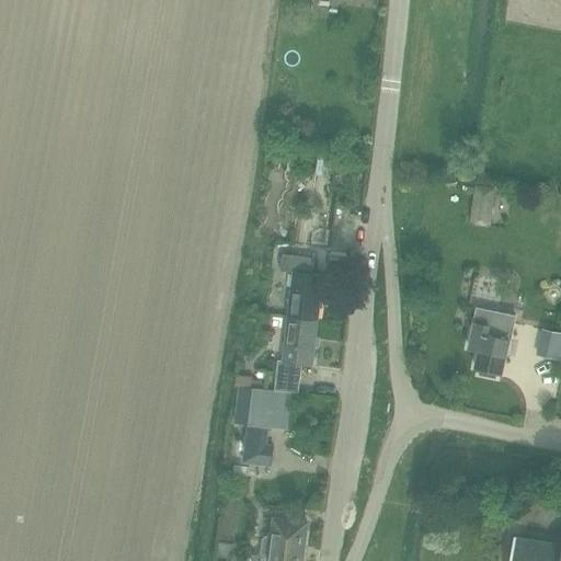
[(481,187),(478,218),(491,219),(491,216),(494,190),(481,187)]
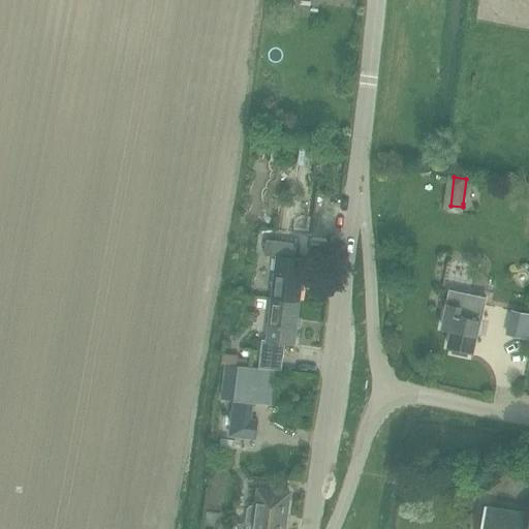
[(276,256),(272,299),(302,303),(306,259),(297,258),(299,244),(268,240),(266,255),(276,256)]
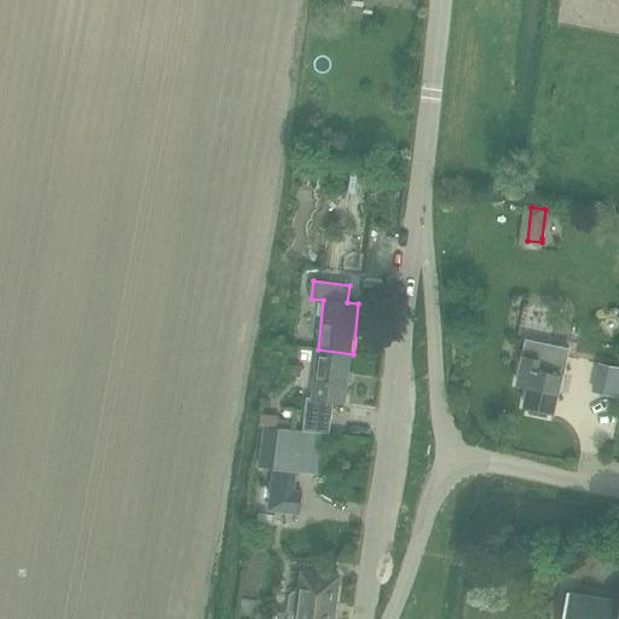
[(520,310),(515,333),(545,339),(550,316),(549,316),(551,304),(522,298),(521,301),(520,310)]
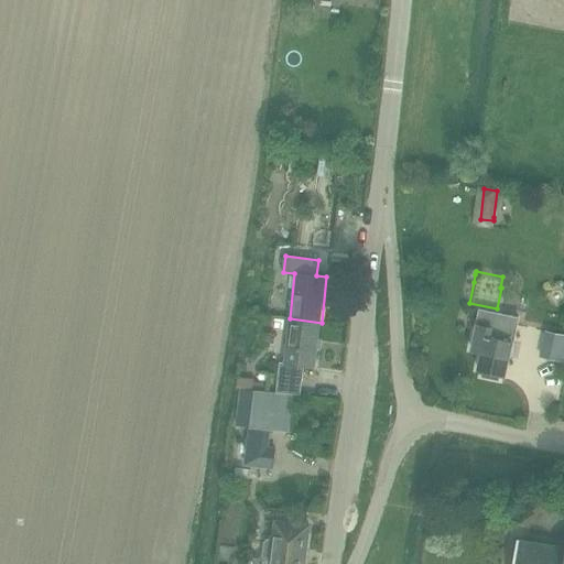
[(550,297),(550,299),(550,300),(551,301),(551,302),(551,303),(552,303),(552,304),(553,304),(554,305),(555,305),(556,305),(556,306),(557,306),(559,306),(560,305),(561,305),(562,305),(562,304),(563,304),(563,303),(563,302),(563,294),(563,293),(563,292),(562,292),(561,291),(560,291),(559,291),(557,291),(556,291),(555,291),(554,291),(554,292),(553,292),(552,293),(551,294),(551,295),(550,296),(550,297)]
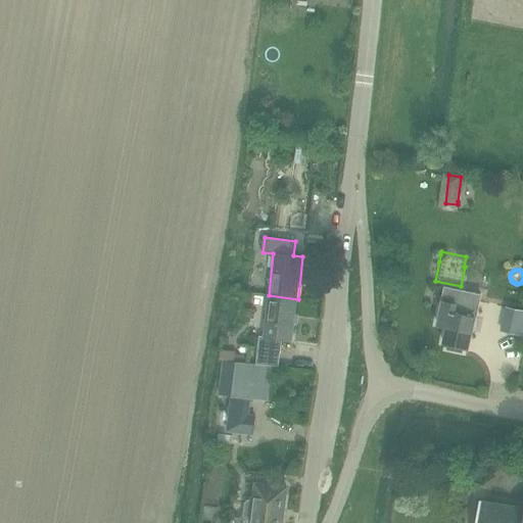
[(259,337),(257,364),(279,366),(282,339),(283,340),(293,341),(298,299),(269,295),(264,337),(259,337)]
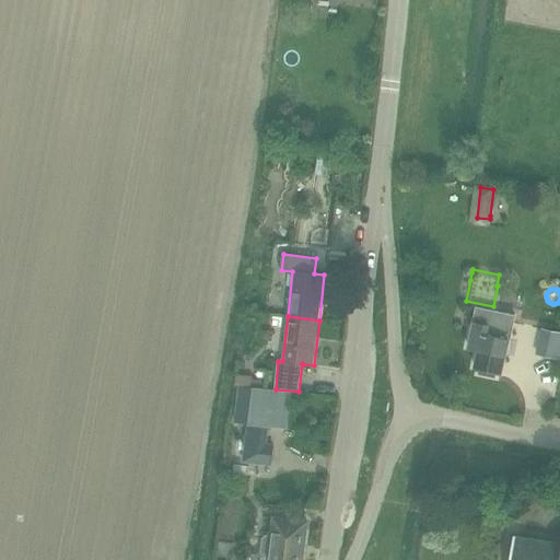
[(503,373),(512,330),(474,323),(469,348),(479,350),(476,368),(481,369),(480,373),(498,376),(499,372),(503,373)]
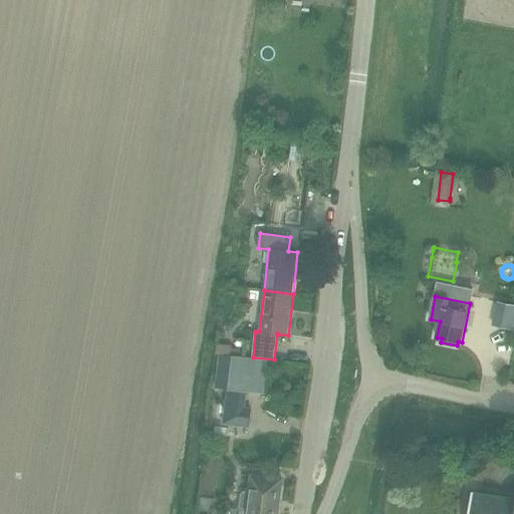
[(513,302),(497,298),(491,323),(513,328),(513,302)]
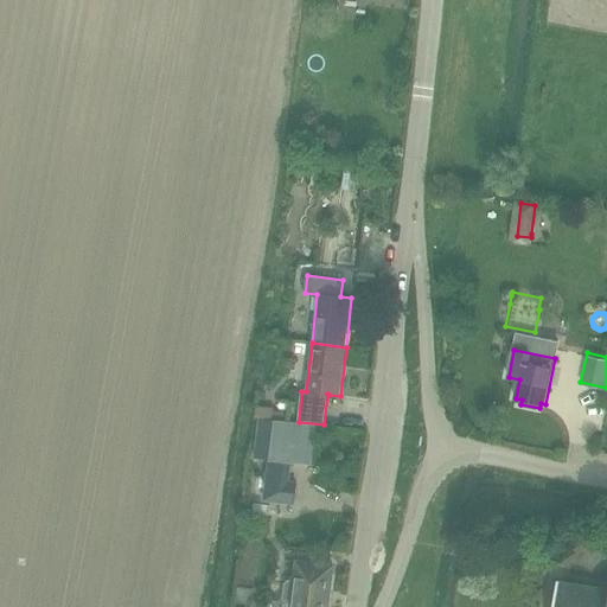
[(266,480),(263,499),(294,503),(296,484),(287,483),(282,483),(289,422),(274,420),(266,480)]
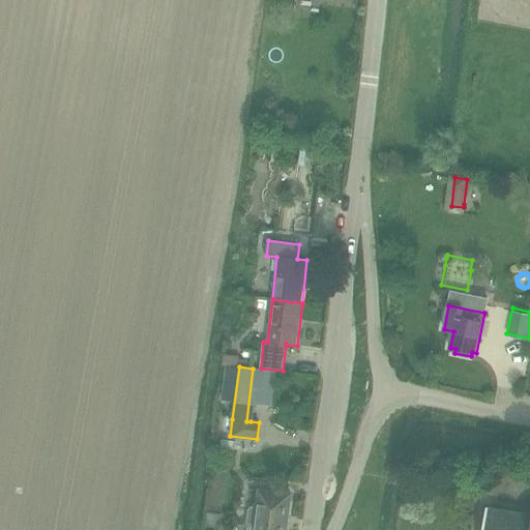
[(287,529),(292,494),(260,490),(257,506),(253,506),(248,509),(246,522),(243,525),(238,524),(235,527),(234,529),(287,529)]
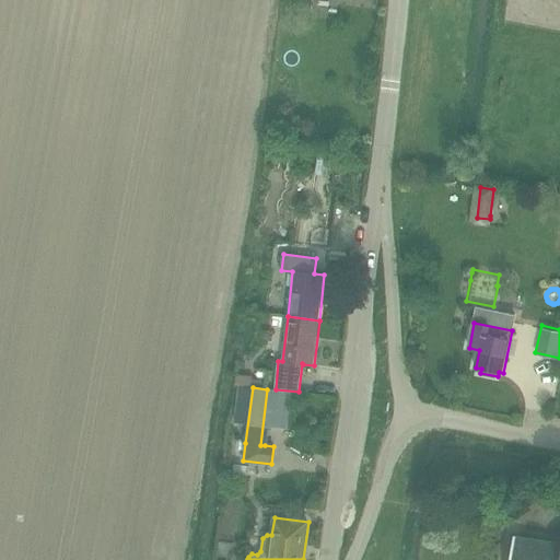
[(559,543),(515,536),(511,559),(559,559),(559,553),(559,543)]
